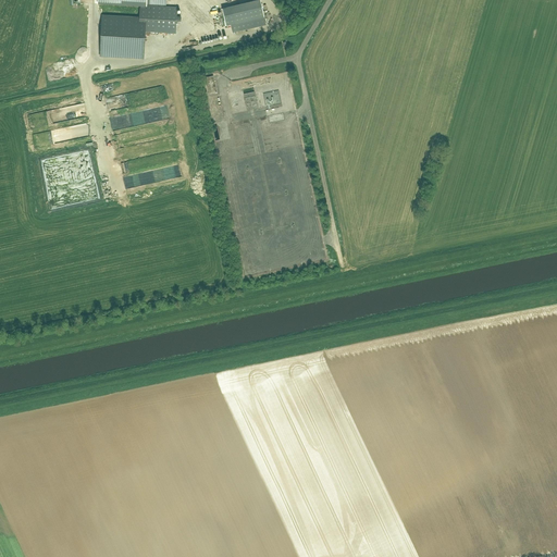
[(98,0),(98,3),(140,7),(139,20),(102,17),(99,56),(143,59),(145,31),(175,32),(176,9),(165,8),(165,0),(98,0)]
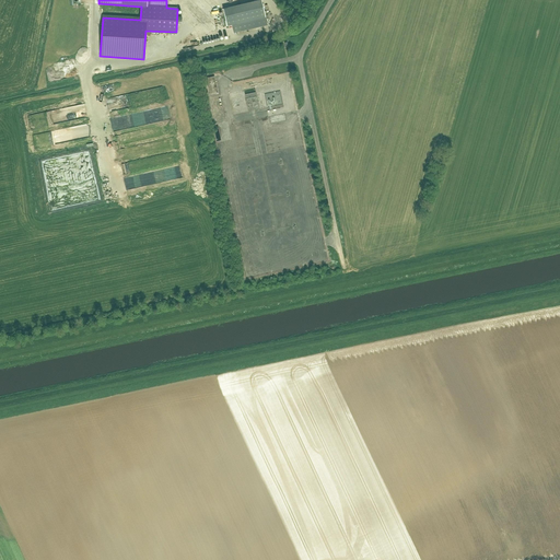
[(225,15),(263,9),(261,0),(259,1),(258,0),(231,0),(223,1),(225,15)]
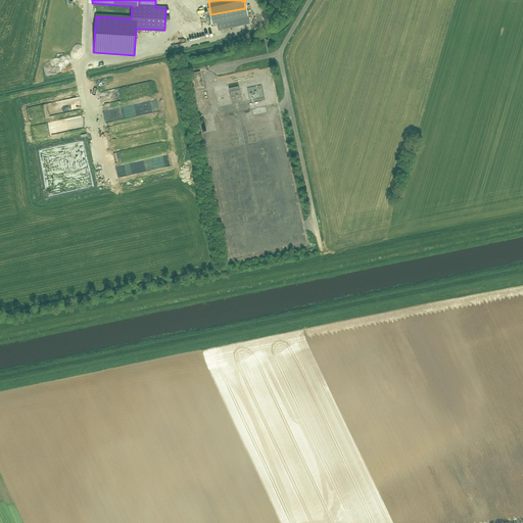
[(247,7),(212,15),(215,25),(249,17),(247,7)]
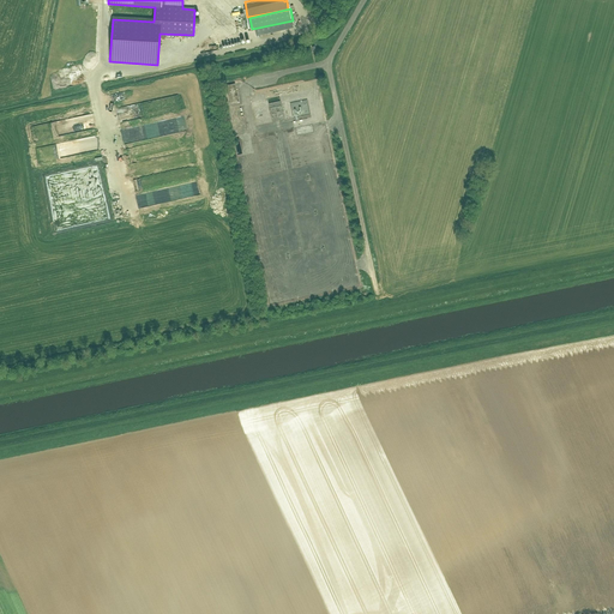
[(54,86),(86,80),(85,76),(53,82),(54,86)]
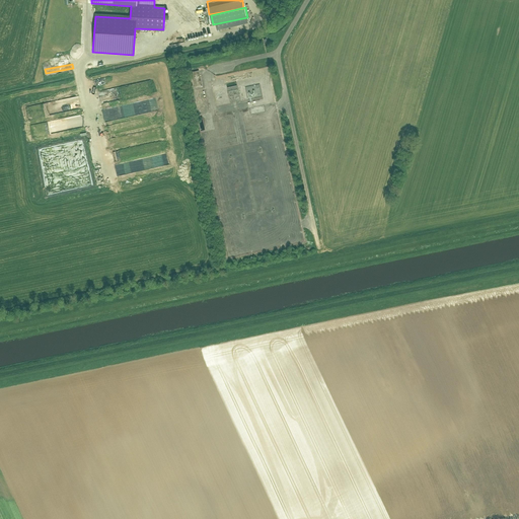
[(199,71),(192,73),(195,87),(202,86),(199,71)]
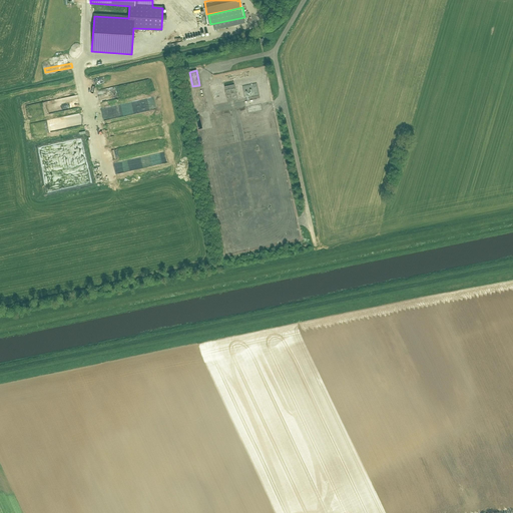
[(254,76),(235,79),(236,88),(243,87),(242,84),(255,82),(254,76)]
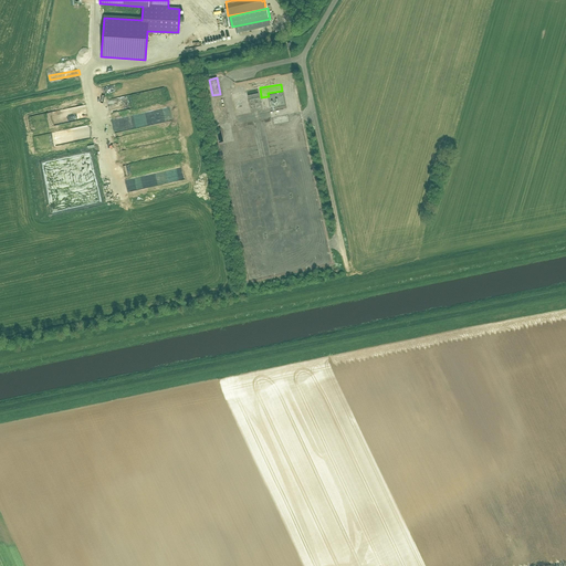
[(65,111),(37,116),(39,127),(81,119),(80,112),(74,112),(75,117),(66,118),(65,111)]
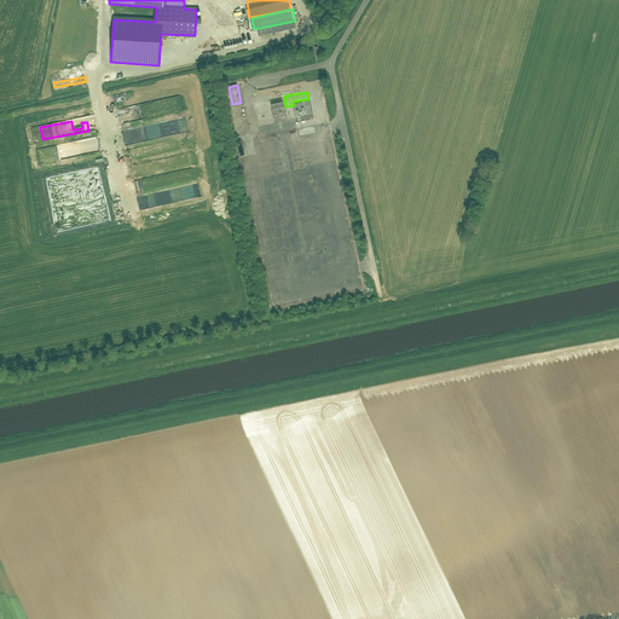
[(174,151),(140,158),(142,162),(154,160),(155,163),(175,160),(174,151)]
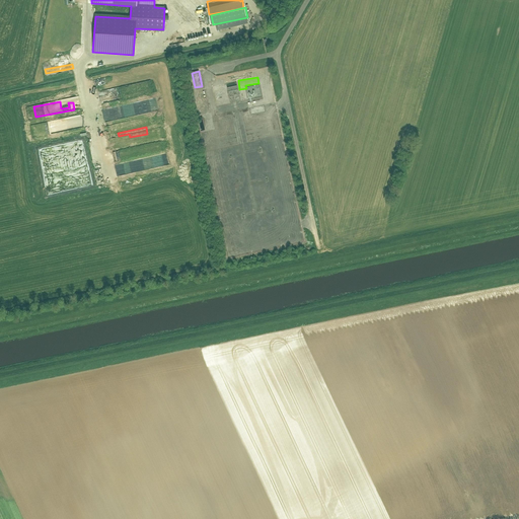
[(133,157),(141,156),(140,146),(131,147),(133,157)]
